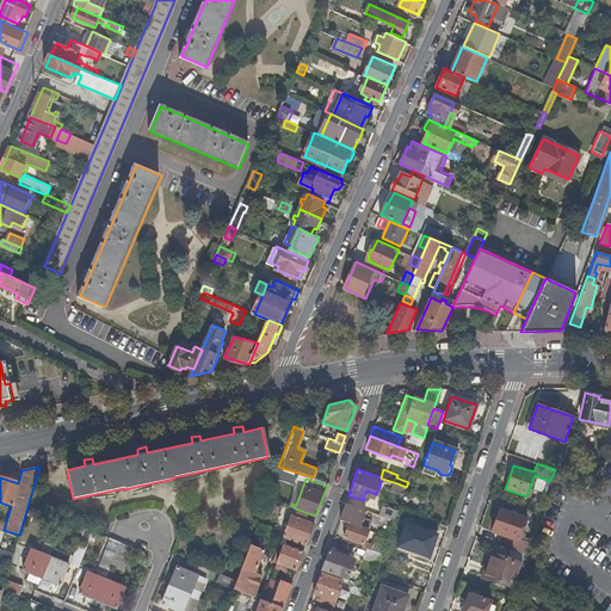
[(406,487),(397,483),(395,491),(403,494),(406,487)]
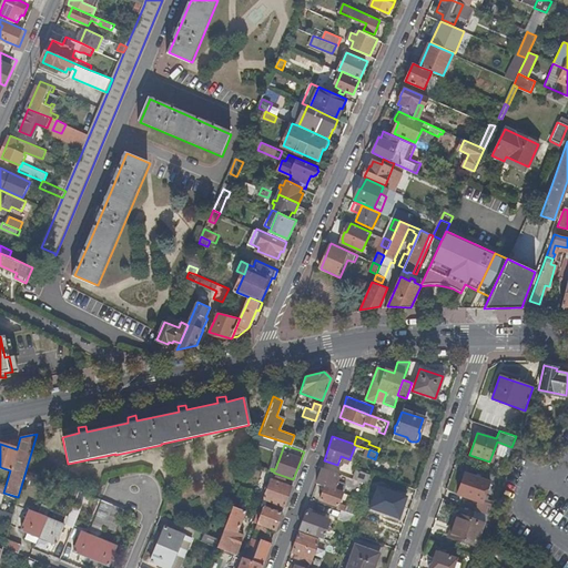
[(321,468),(315,484),(324,487),(320,499),(337,506),(338,504),(341,496),(342,493),(334,490),(340,475),(321,468)]
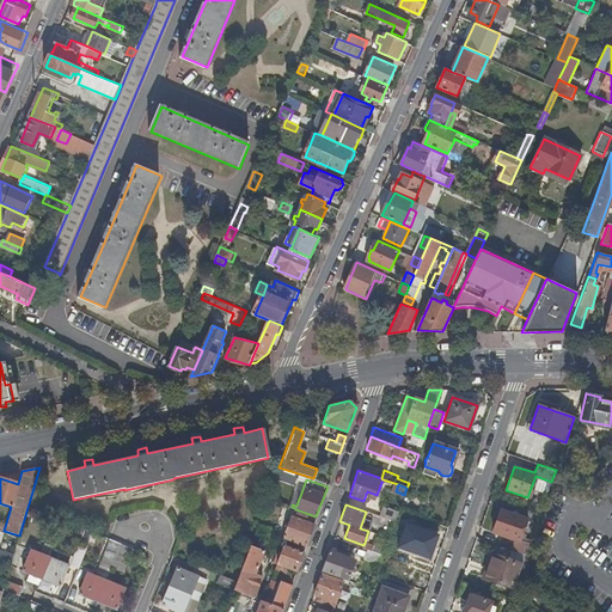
[(383,507),(379,516),(395,522),(398,513),(383,507)]
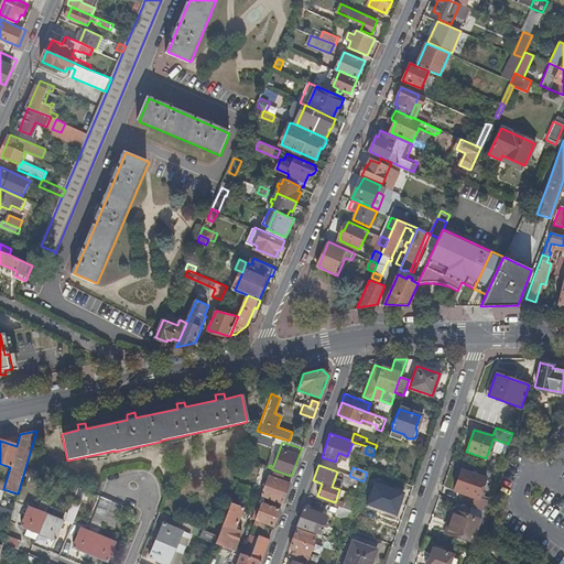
[(486,478),(461,469),(454,490),(479,499),(486,478)]
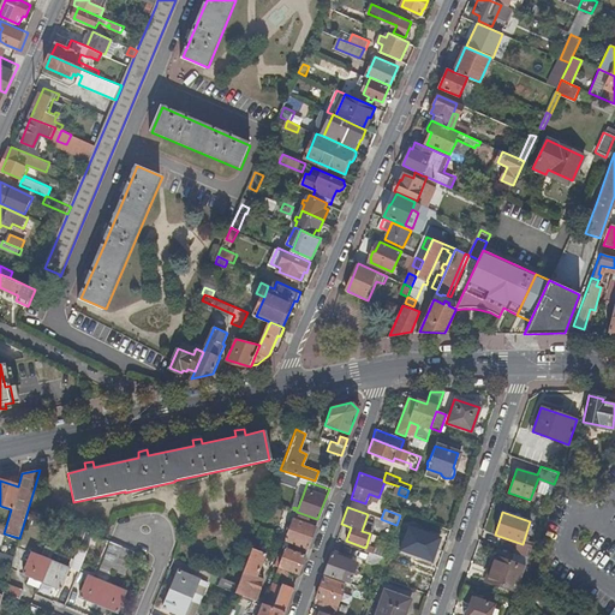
[(305,555),(315,526),(292,518),(285,541),(287,542),(285,548),(305,555)]
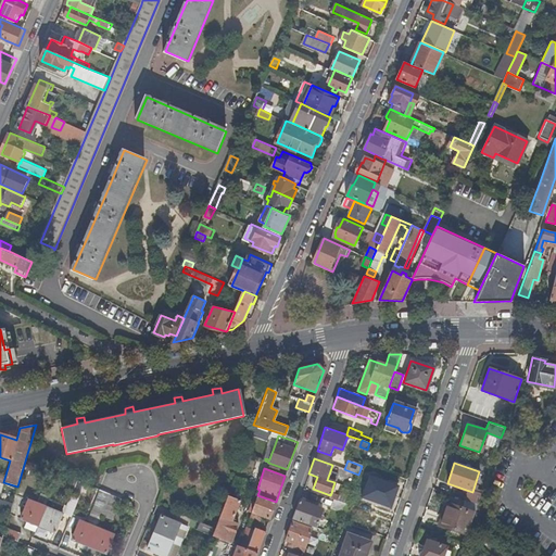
[(397,485),(368,476),(362,496),(390,507),(397,485)]
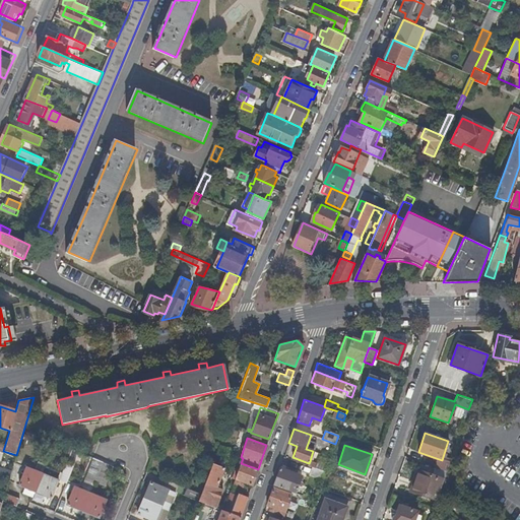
[(78,453),(71,450),(65,463),(73,466),(78,453)]
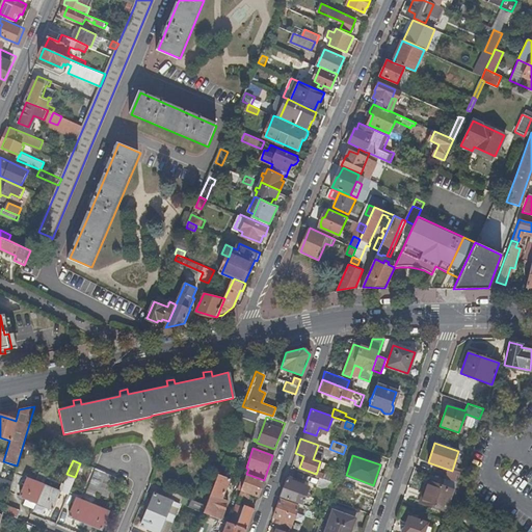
[(228,468),(220,464),(205,506),(202,513),(215,519),(220,520),(227,502),(228,501),(220,499),(229,479),(224,477),(228,468)]
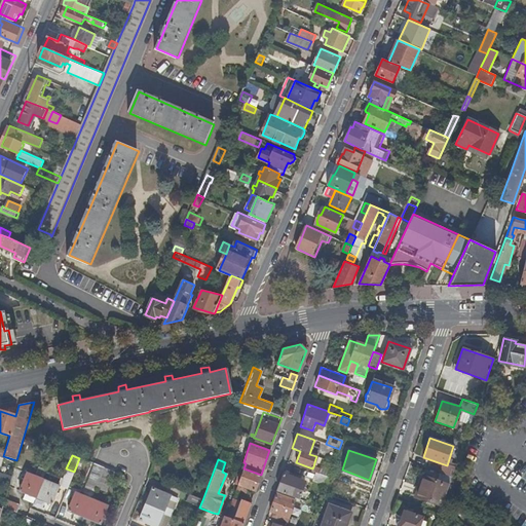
[(98,483),(104,468),(94,464),(88,479),(98,483)]
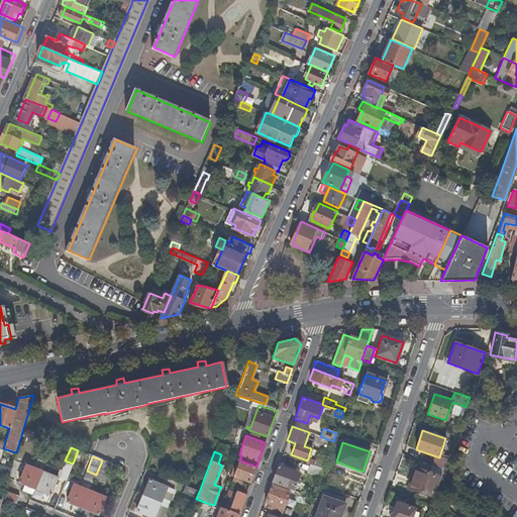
[(44,464),(44,463),(36,459),(33,469),(41,472),(44,464)]
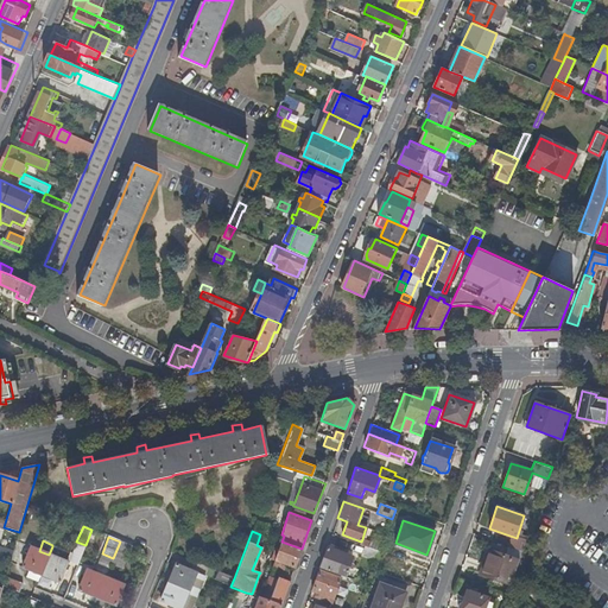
[(113,558),(111,565),(122,570),(128,555),(144,561),(145,557),(144,551),(120,542),(113,558)]
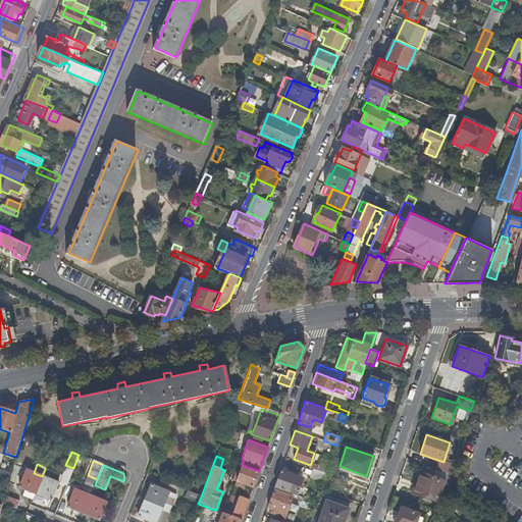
[(259,471),(242,465),(240,471),(237,470),(235,474),(238,475),(236,481),(253,487),(259,471)]
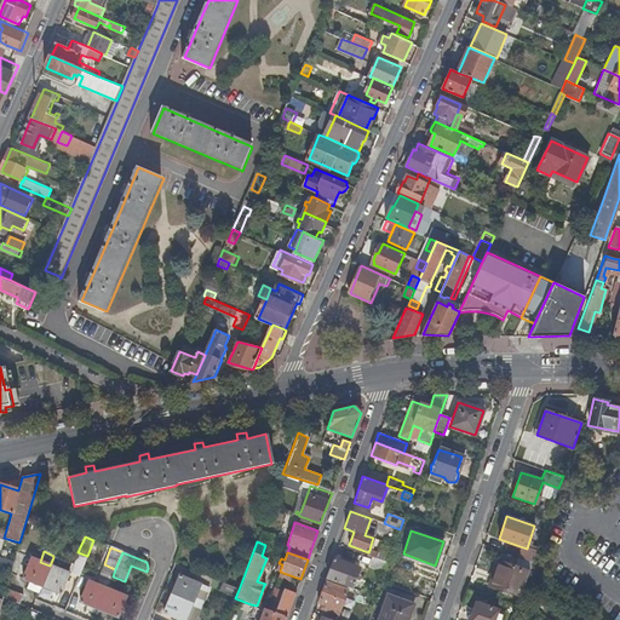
[(41,587),(50,566),(40,562),(30,557),(22,579),(28,583),(26,589),(39,593),(41,587)]
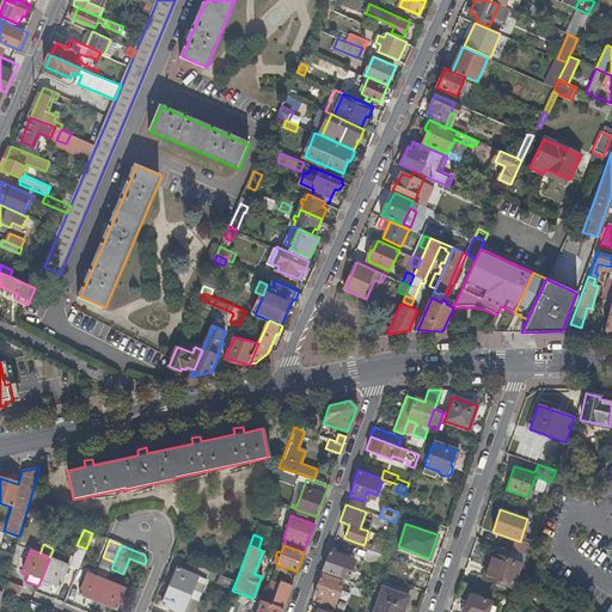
[(63,555),(53,550),(49,558),(41,580),(59,587),(68,565),(60,563),(63,555)]
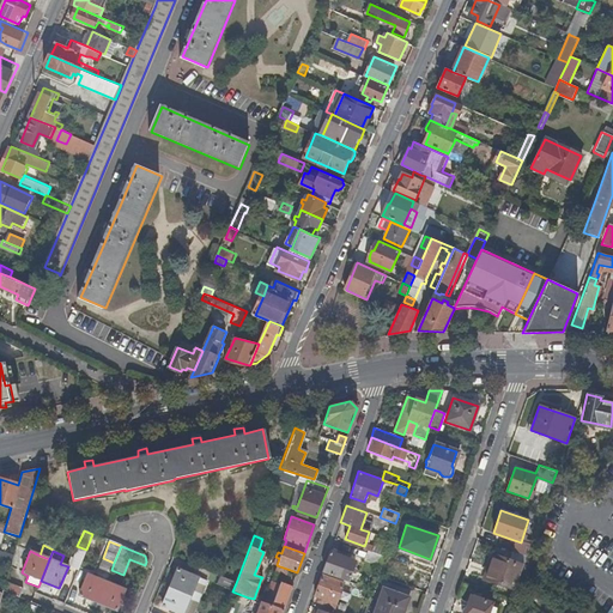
[(370,552),(368,551),(365,560),(381,566),(384,557),(370,552)]
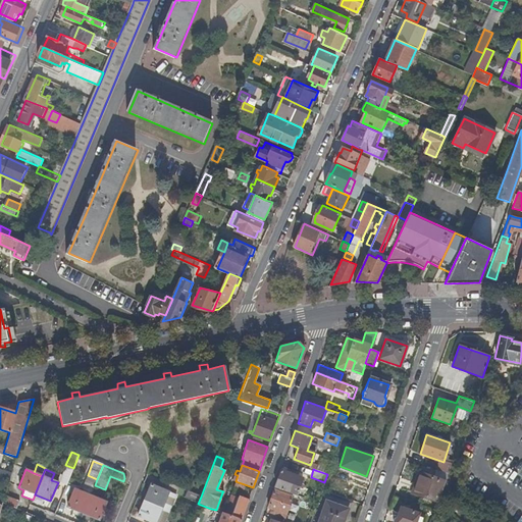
[(0,470),(0,478),(9,482),(11,473),(0,470)]
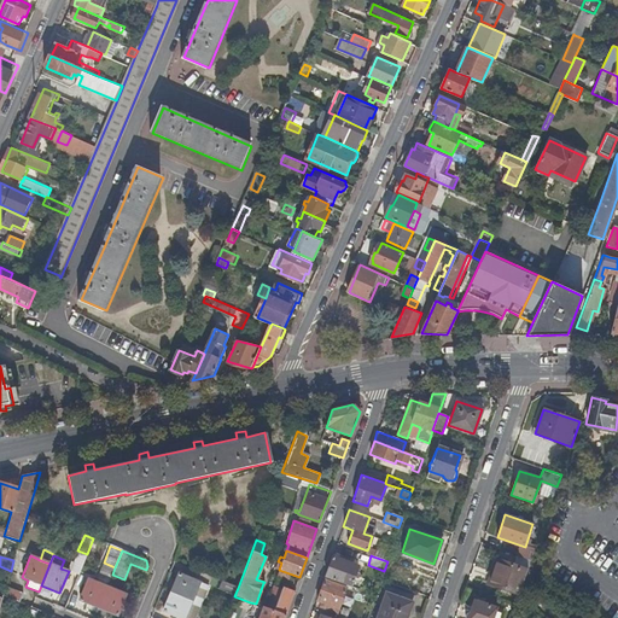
[(357,566),(332,558),(325,577),(350,587),(357,566)]
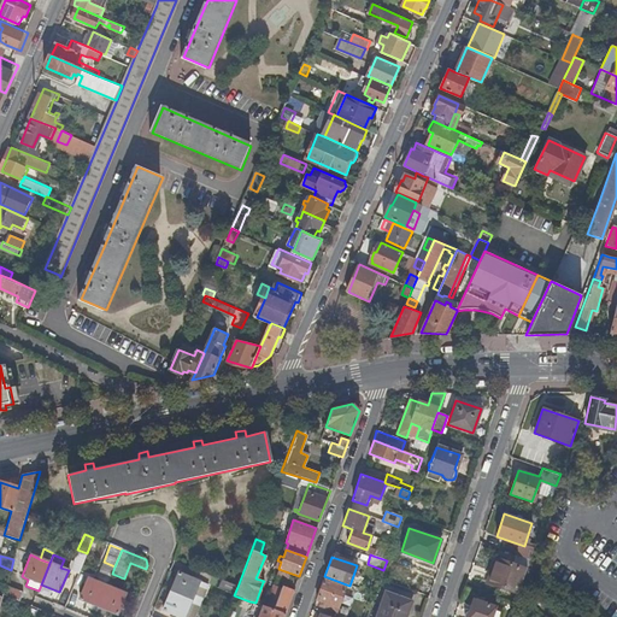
[(518,592),(526,570),(495,558),(487,581),(518,592)]
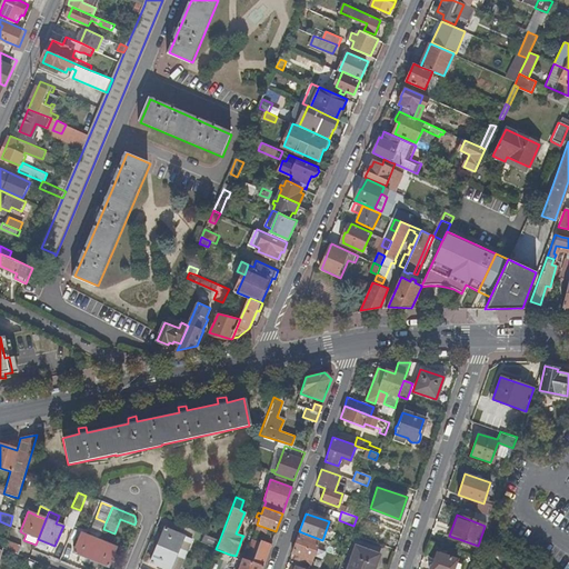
[(492,522),(487,519),(485,526),(478,546),(483,548),(492,522)]
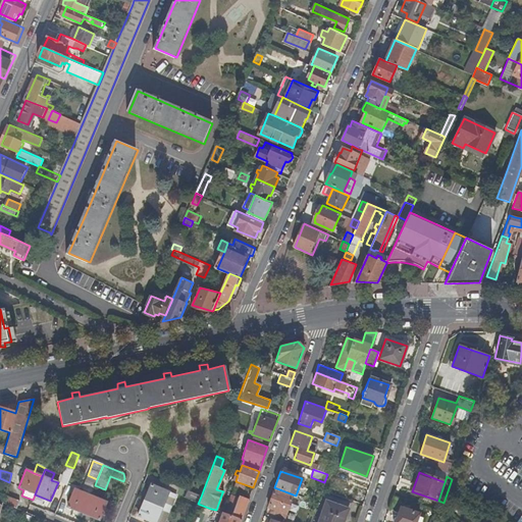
[(150,485),(143,501),(168,511),(174,496),(150,485)]
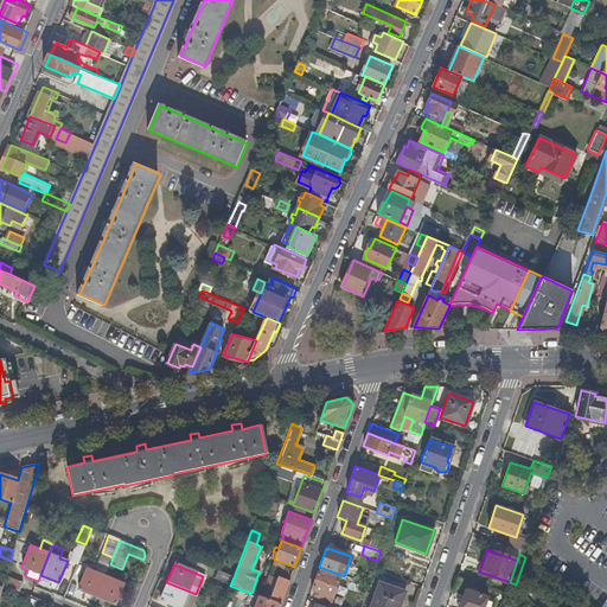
[(104,576),(85,569),(77,590),(96,598),(104,576)]
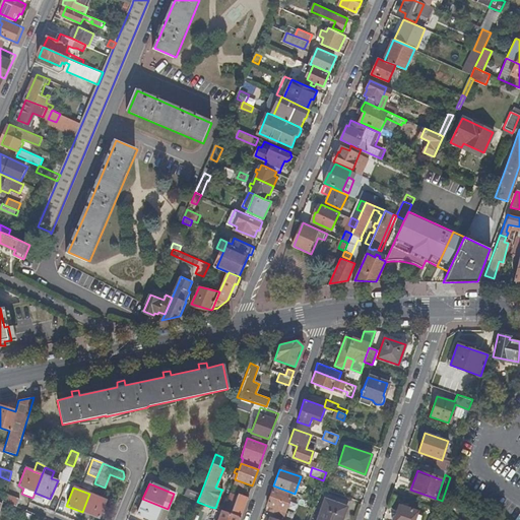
[(290,495),(272,488),(266,506),(270,507),(269,510),(283,515),(290,495)]
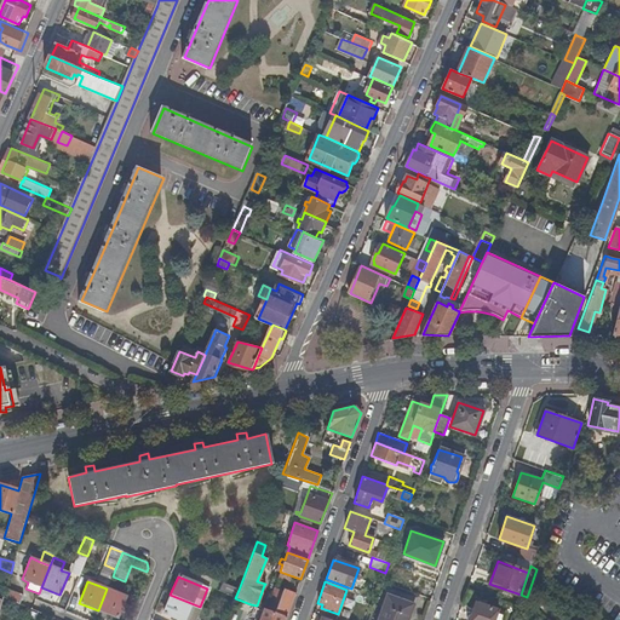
[(239,590),(222,583),(218,592),(235,598),(239,590)]
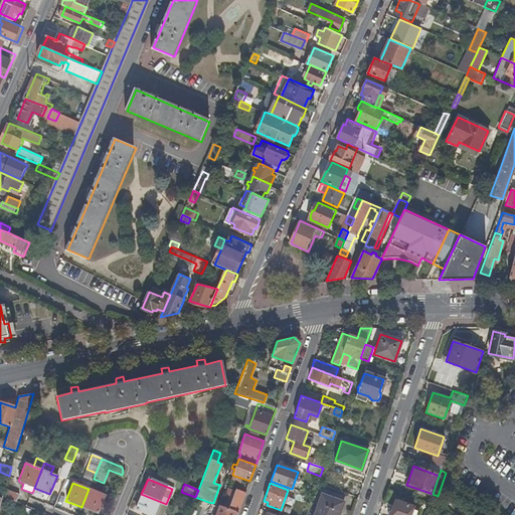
[(234,492),(219,486),(213,503),(217,505),(218,505),(228,509),(234,492)]
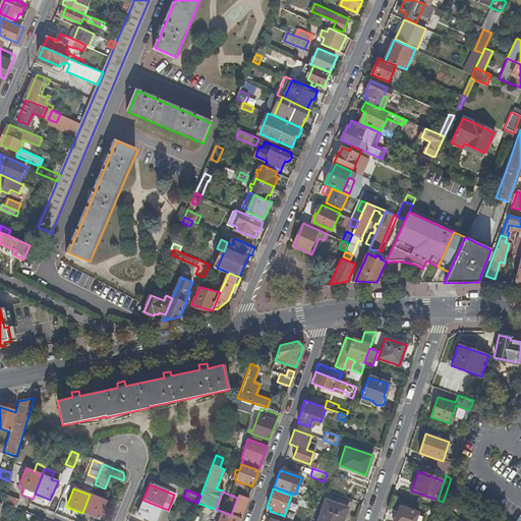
[(19,501),(5,495),(2,503),(16,509),(19,501)]
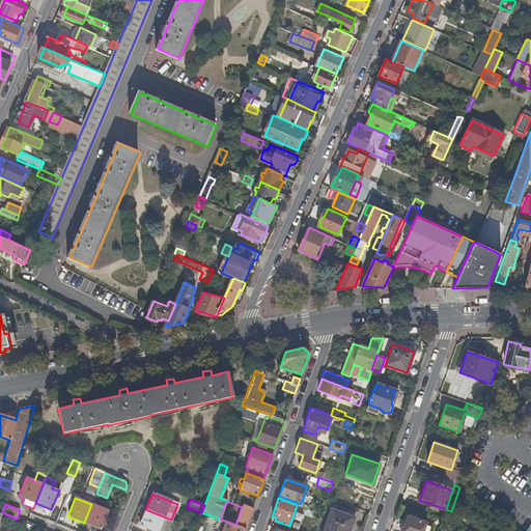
[(107,511),(91,504),(84,523),(100,529),(107,511)]
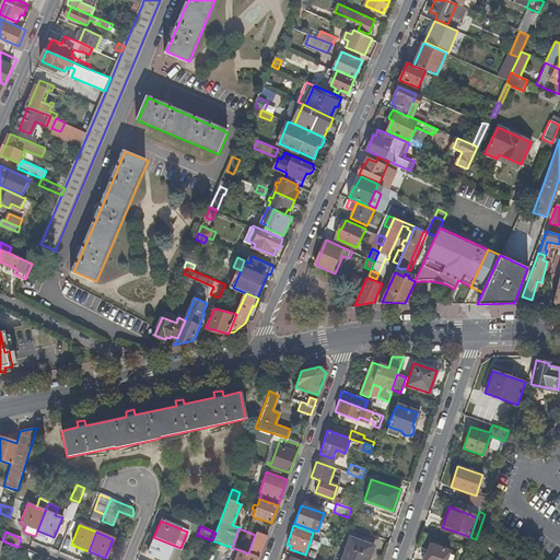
[(266,536),(256,533),(255,535),(248,553),(258,557),(266,536)]
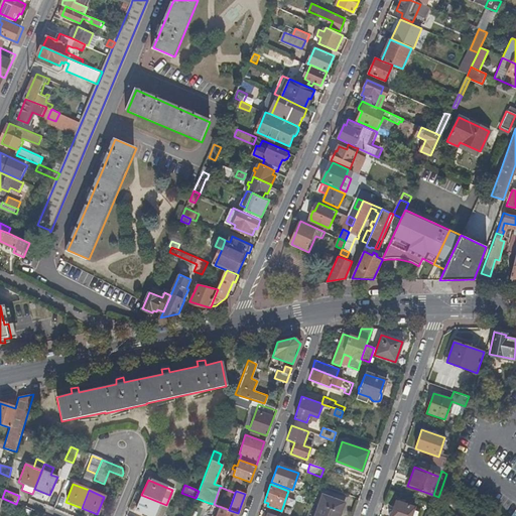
[(161,515),(166,505),(141,495),(135,510),(149,515),(161,515)]
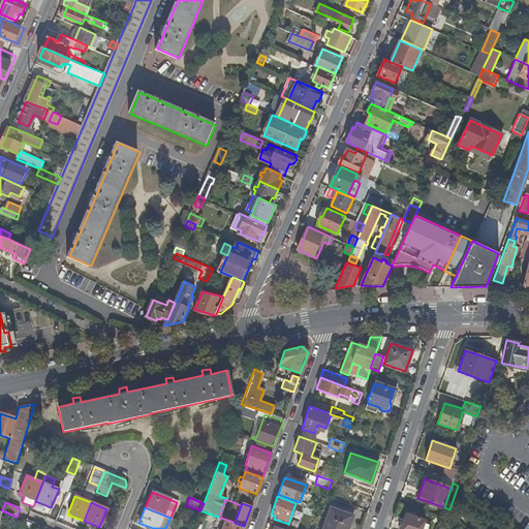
[(347,528),(353,516),(330,507),(322,528),(343,528),(344,528),(346,528),(347,528)]
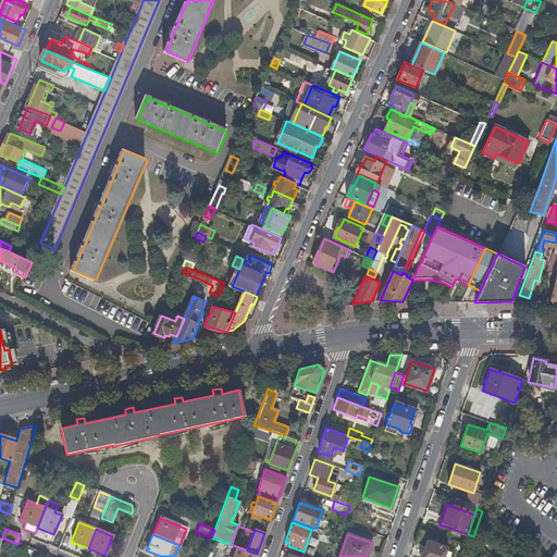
[(444,556),(447,547),(426,541),(421,556),(444,556)]
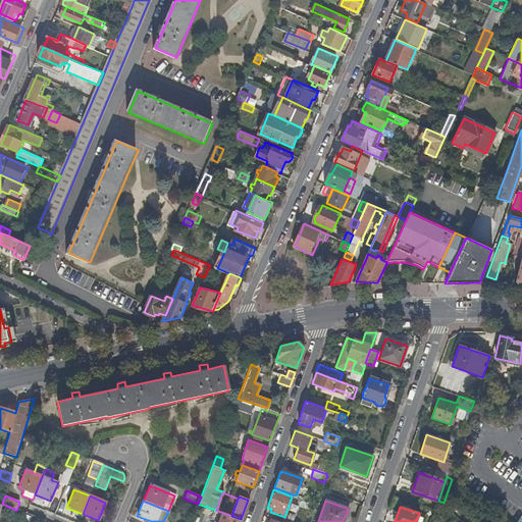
[(231,516),(221,512),(217,521),(240,521),(241,519),(231,516)]
